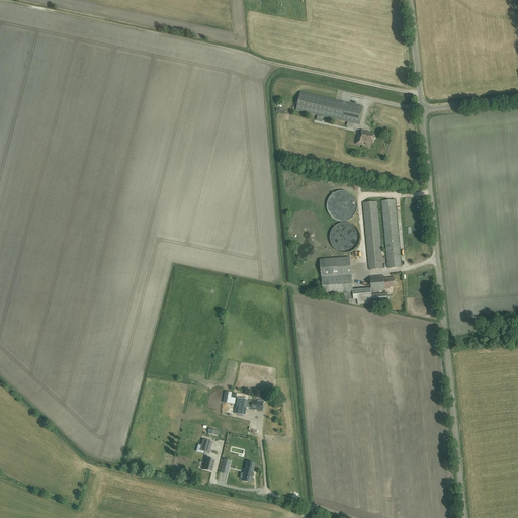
[(358,124),(362,106),(300,92),(296,110),(358,124)]
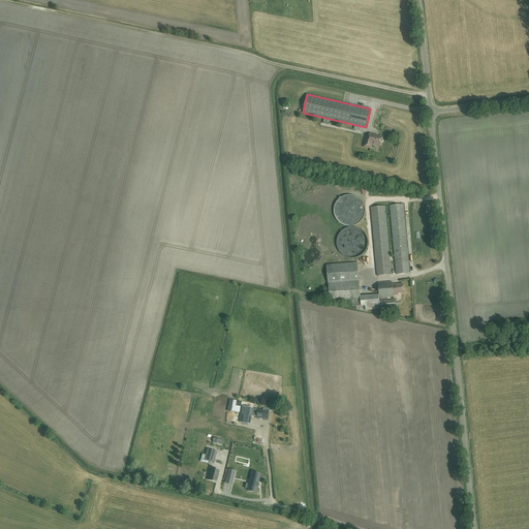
[(382,142),(383,139),(381,139),(382,137),(377,136),(378,135),(370,133),(368,138),(365,137),(363,147),(370,149),(371,145),(380,147),(381,143),(382,142)]
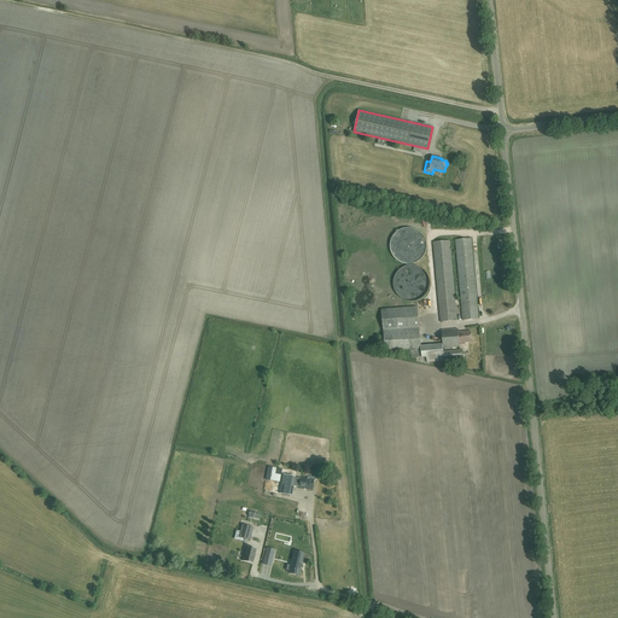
[(396,260),(397,261),(398,262),(401,263),(402,263),(403,263),(404,264),(407,264),(408,264),(409,264),(412,264),(413,263),(414,263),(417,262),(418,262),(419,261),(420,260),(421,258),(423,257),(424,256),(424,255),(425,254),(425,251),(426,250),(426,249),(426,246),(426,245),(426,244),(425,242),(425,240),(425,239),(424,238),(423,235),(421,234),(421,233),(420,232),(418,232),(417,231),(415,229),(414,229),(413,228),(410,228),(409,228),(408,228),(406,228),(404,228),(403,229),(401,229),(400,231),(398,231),(397,232),(396,233),(395,234),(394,235),(392,237),(392,238),(391,239),(390,242),(390,243),(390,244),(390,245),(390,248),(390,249),(390,250),(391,252),(391,254),(392,255),(392,256),(394,257),(395,258),(396,260)]
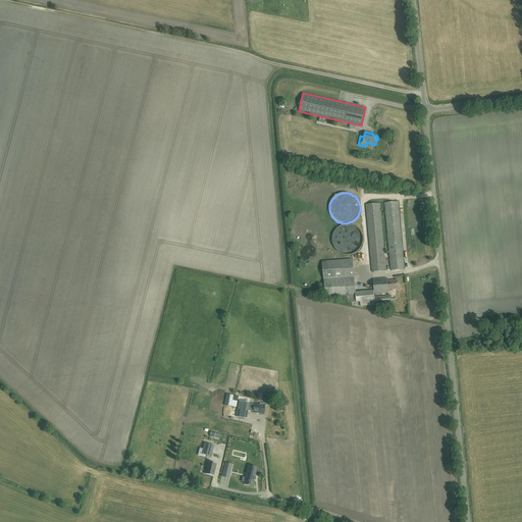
[(384,203),(390,270),(404,269),(398,202),(384,203)]
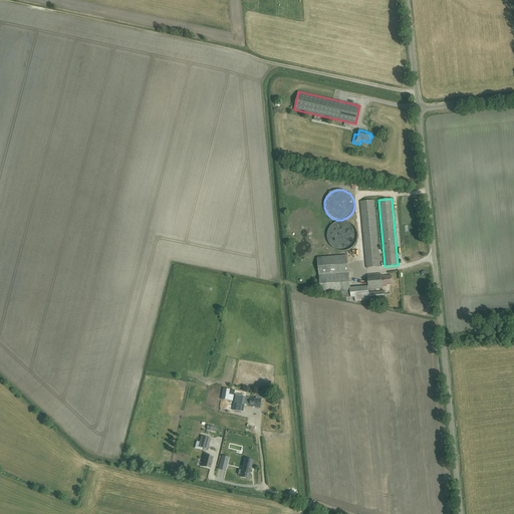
[(360,202),(366,268),(379,267),(373,201),(360,202)]
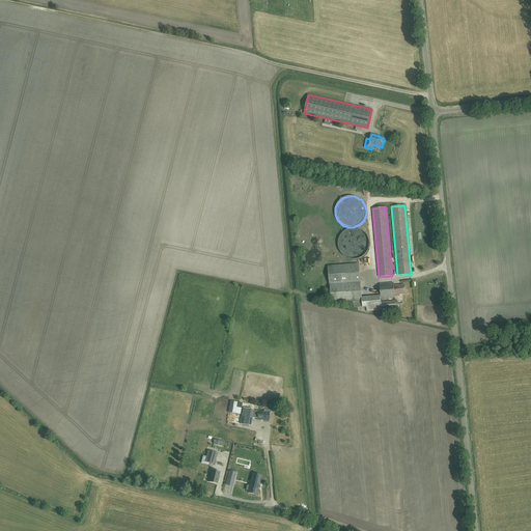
[(345,230),(344,231),(343,232),(342,233),(341,234),(340,235),(339,236),(338,239),(338,240),(338,242),(338,244),(338,245),(338,247),(338,248),(339,250),(339,251),(340,252),(341,254),(342,255),(343,256),(345,257),(346,257),(348,258),(350,259),(352,259),(353,259),(355,259),(356,259),(358,258),(359,258),(361,257),(362,256),(363,255),(365,254),(366,253),(366,252),(367,250),(368,249),(368,247),(369,246),(369,244),(369,243),(368,241),(368,240),(367,238),(367,236),(366,234),(365,233),(364,232),(363,231),(361,230),(360,229),(359,229),(357,228),(356,228),(354,228),(352,228),(351,228),(348,229),(347,229),(345,230)]
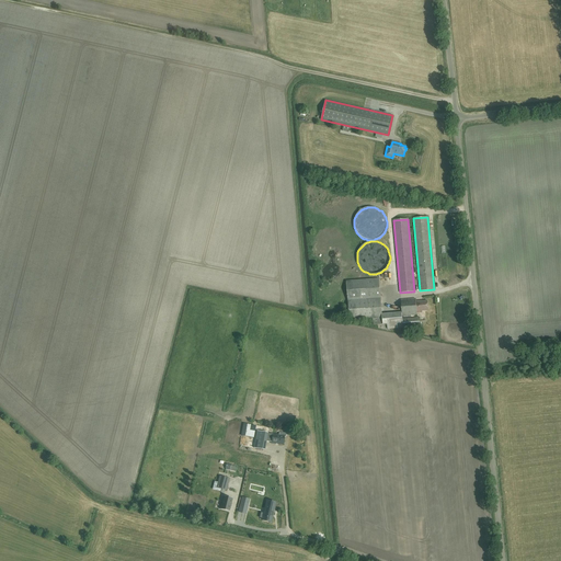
[(402,312),(381,313),(379,279),(346,282),(350,320),(373,318),(374,324),(382,324),(382,325),(388,324),(388,329),(420,327),(419,317),(402,319),(402,316),(416,315),(416,313),(422,312),(422,311),(428,310),(427,301),(415,302),(415,299),(401,300),(402,312)]
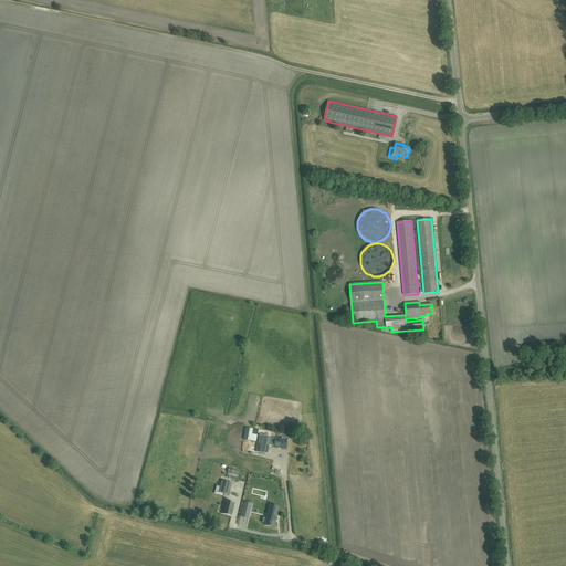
[(259,435),(255,452),(266,454),(268,446),(274,446),(274,448),(285,449),(286,441),(287,441),(289,438),(281,437),(281,438),(270,437),(259,435)]
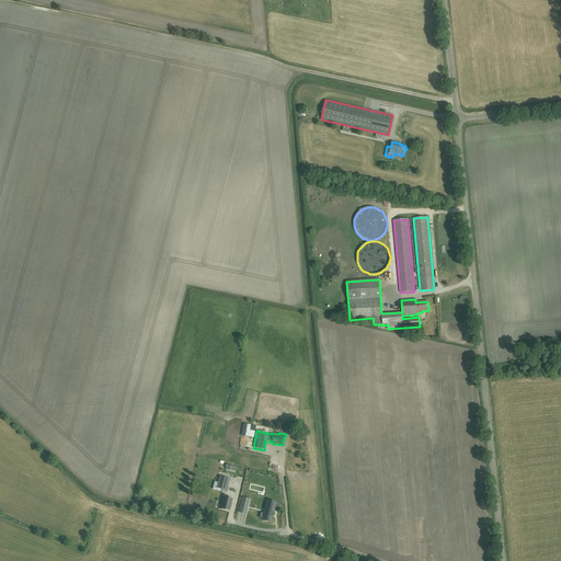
[(229,479),(219,477),(217,488),(226,490),(229,479)]
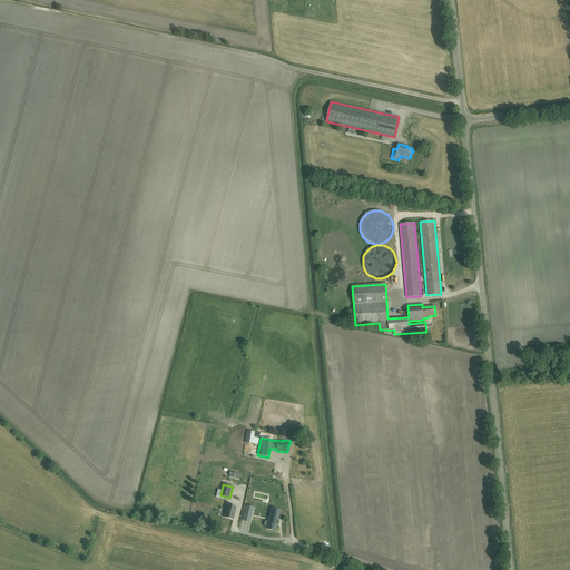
[(223,503),(220,517),(229,519),(232,505),(223,503)]
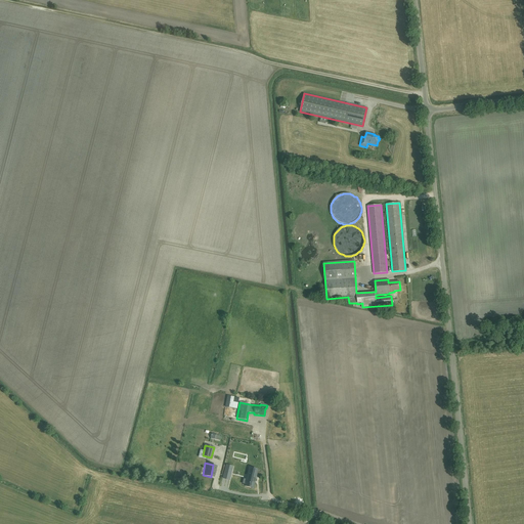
[(229,480),(233,466),(226,465),(222,479),(229,480)]
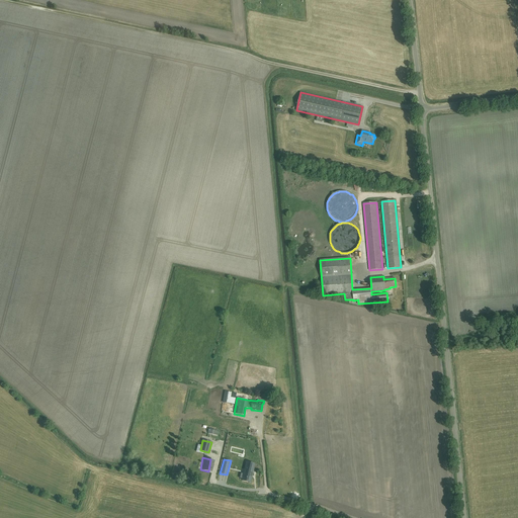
[(244,479),(242,490),(250,491),(252,481),(253,481),(254,472),(246,471),(244,477),(245,477),(244,479)]
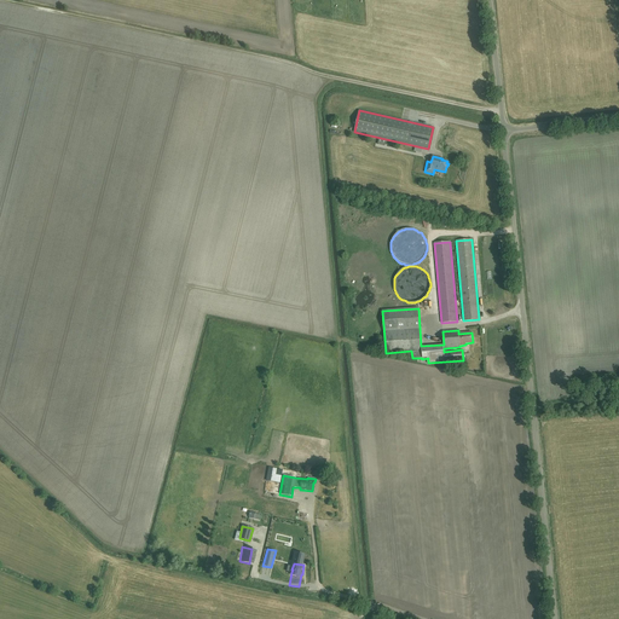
All buildings are outlined.
